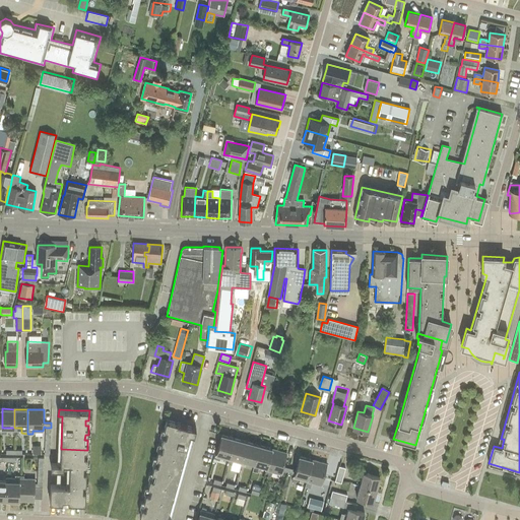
[(160,443),(186,451),(191,434),(194,435),(195,429),(180,425),(181,421),(178,420),(177,424),(167,420),(165,429),(161,428),(159,434),(163,435),(160,443)]
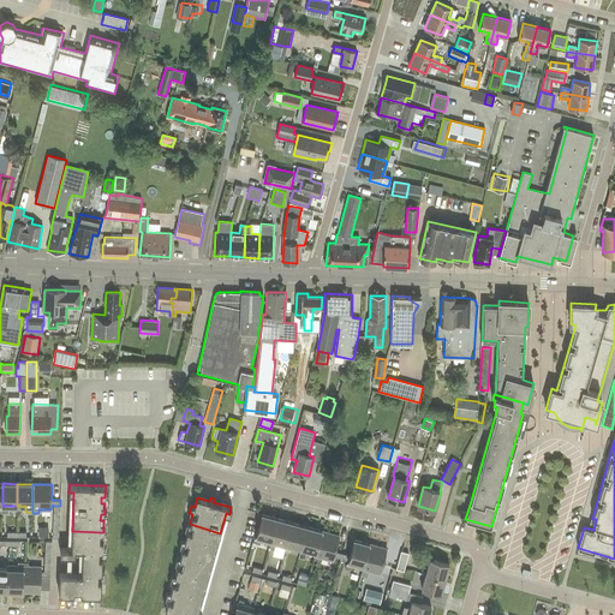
[(270,544),(278,518),(262,513),(255,539),(256,541),(255,543),(260,544),(261,542),(270,544)]
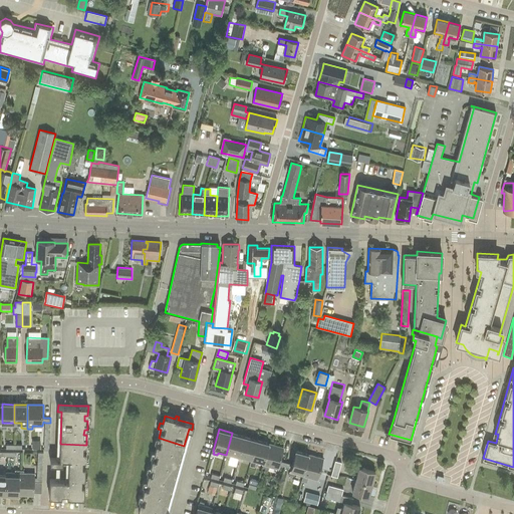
[(240,456),(245,436),(232,433),(226,455),(225,457),(230,458),(228,463),(236,465),(238,458),(239,459),(240,456)]
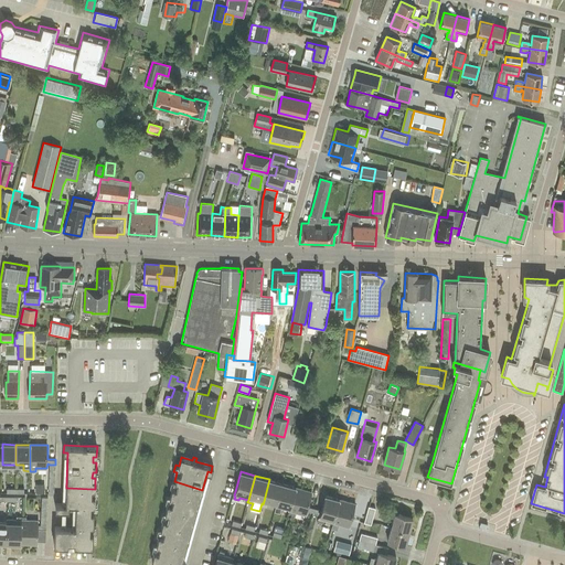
[(277,504),(283,483),(269,479),(264,501),(263,504),(262,503),(262,504),(266,505),(267,502),(277,504)]
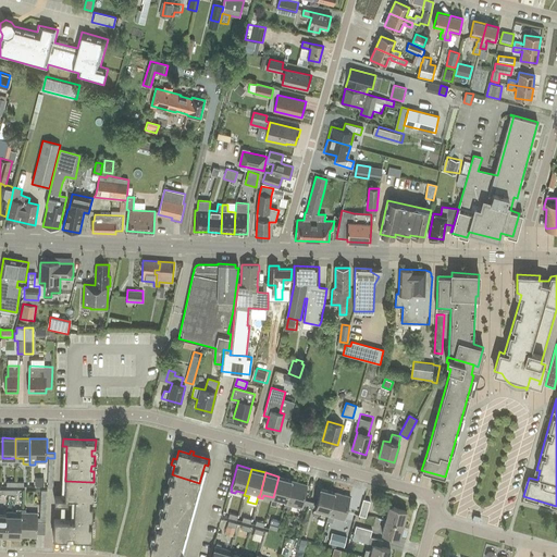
[(199,483),(172,474),(169,473),(166,479),(170,480),(168,490),(195,498),(199,483)]
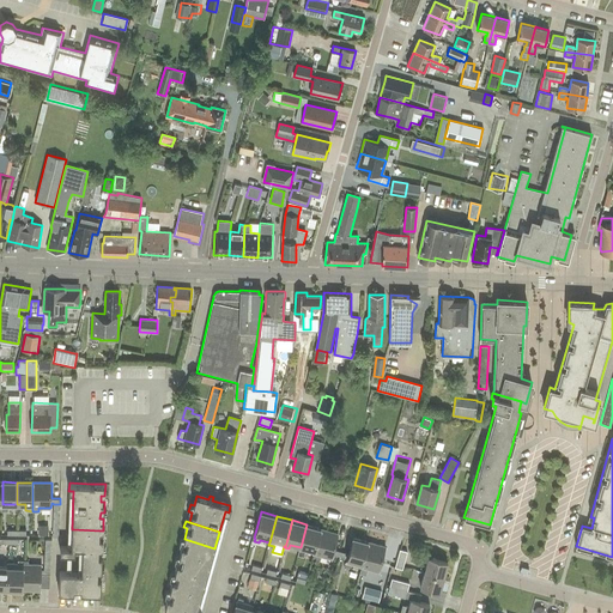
[(321,528),(307,525),(301,547),(298,556),(304,557),(305,548),(314,551),(313,554),(314,554),(321,528)]
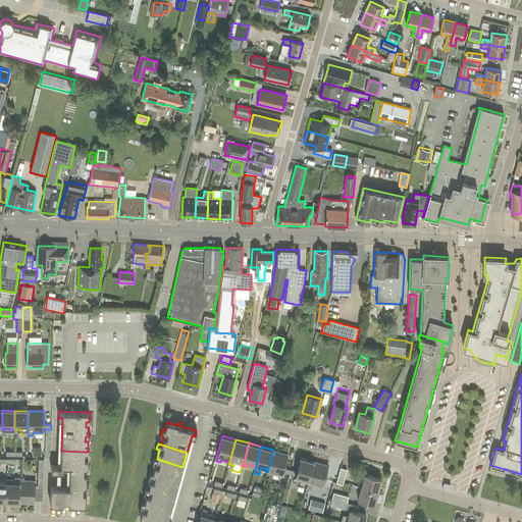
[(289,474),(290,470),(284,468),(289,454),(273,450),(267,472),(266,474),(270,475),(271,473),(282,476),(283,472),(289,474)]
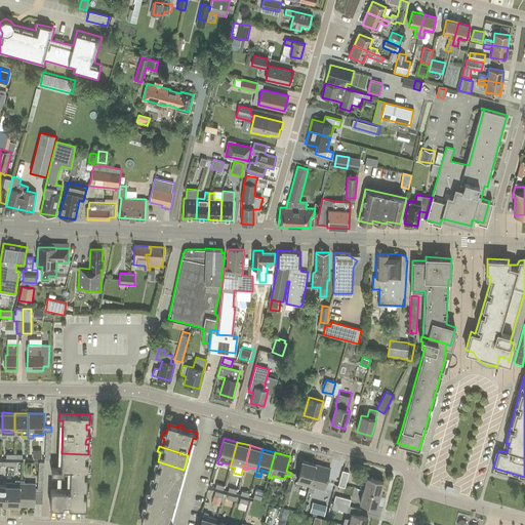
[(62,468),(62,469),(64,469),(71,469),(84,470),(88,470),(88,459),(85,459),(85,454),(63,453),(62,453),(61,468),(62,468)]
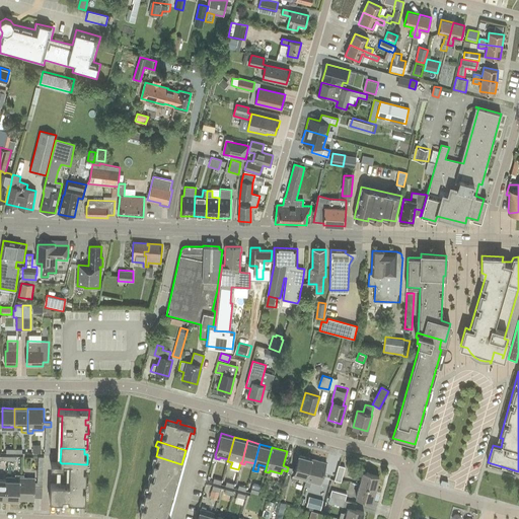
[(307,482),(313,458),(298,454),(294,468),(288,467),(287,471),(293,472),(292,476),(293,477),(293,479),(297,480),(297,478),(307,482)]
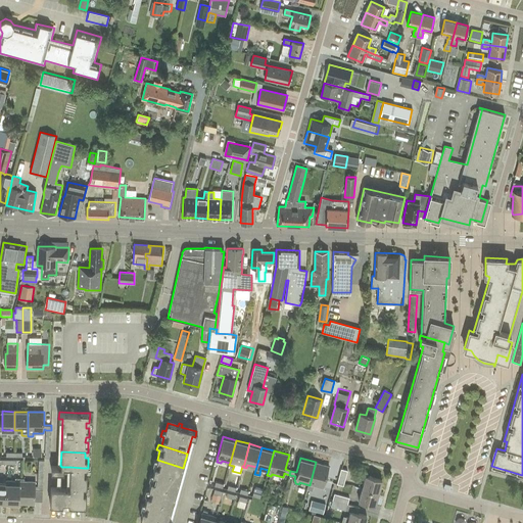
[(183,468),(157,460),(154,460),(152,465),(156,466),(153,475),(179,482),(183,468)]
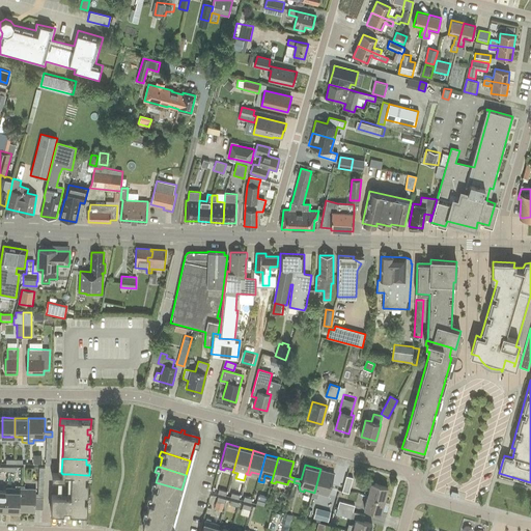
[(320,469),(314,493),(329,497),(330,492),(335,493),(336,488),(331,487),(335,473),(320,469)]
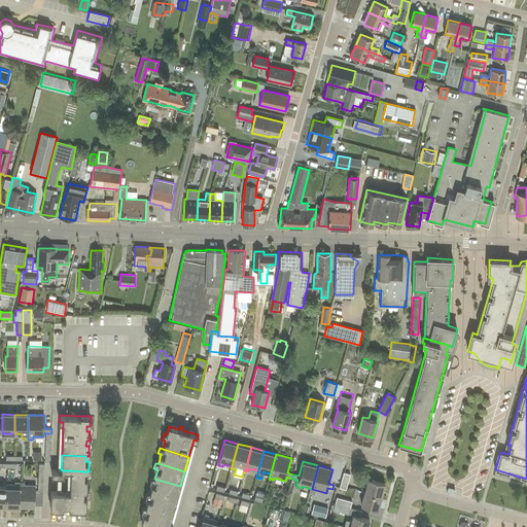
[(71,470),(70,491),(70,492),(84,492),(84,490),(88,490),(88,477),(84,477),(84,471),(71,470)]
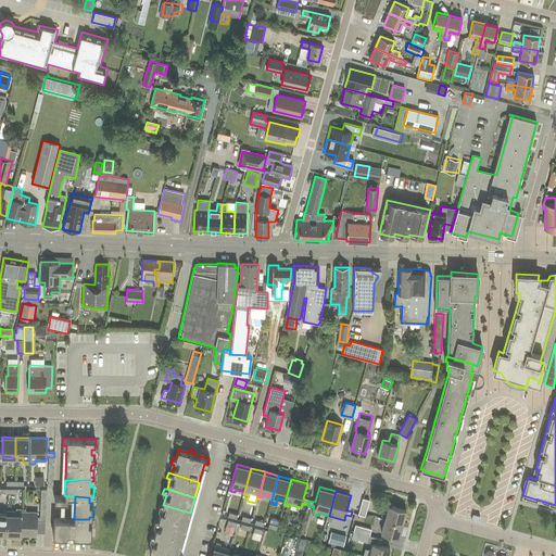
[(365,516),(369,501),(363,498),(358,515),(365,516)]
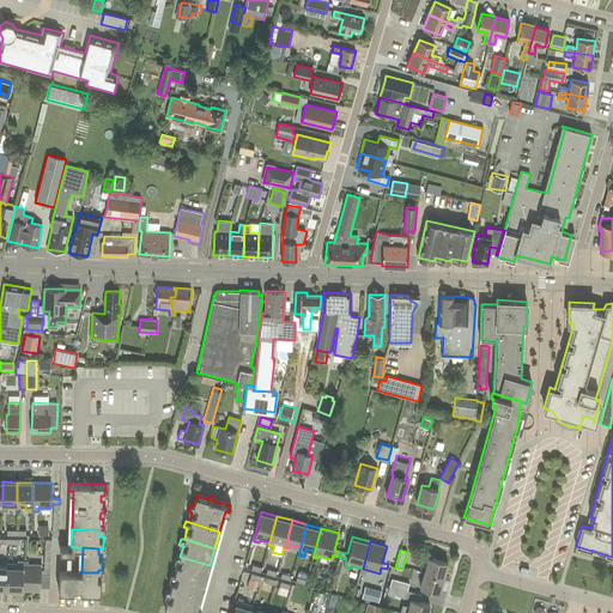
[(210,565),(180,557),(176,556),(174,562),(178,563),(175,574),(205,583),(210,565)]
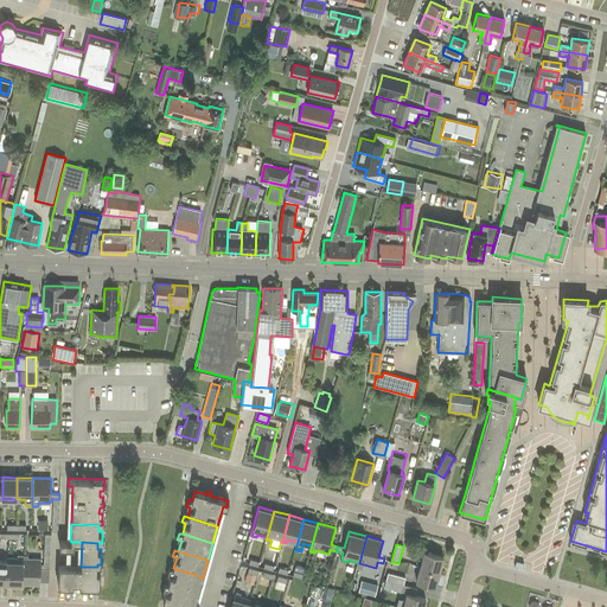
[(420,567),(439,572),(443,557),(425,551),(420,567)]
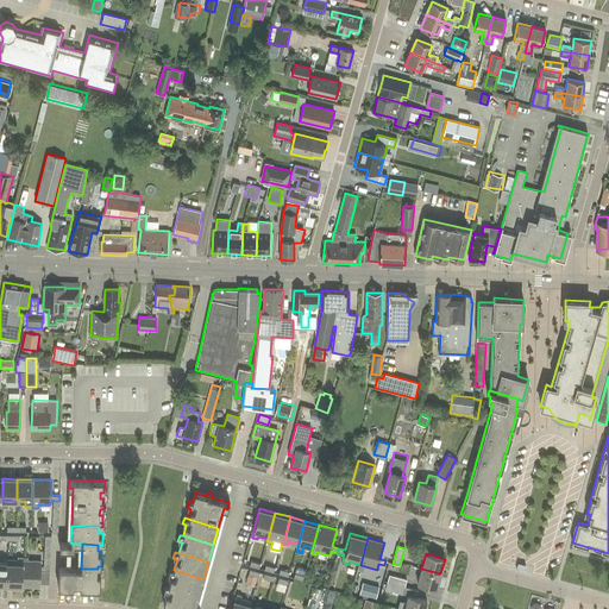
[(7,560),(7,564),(6,585),(22,585),(23,557),(18,557),(18,560),(7,560)]
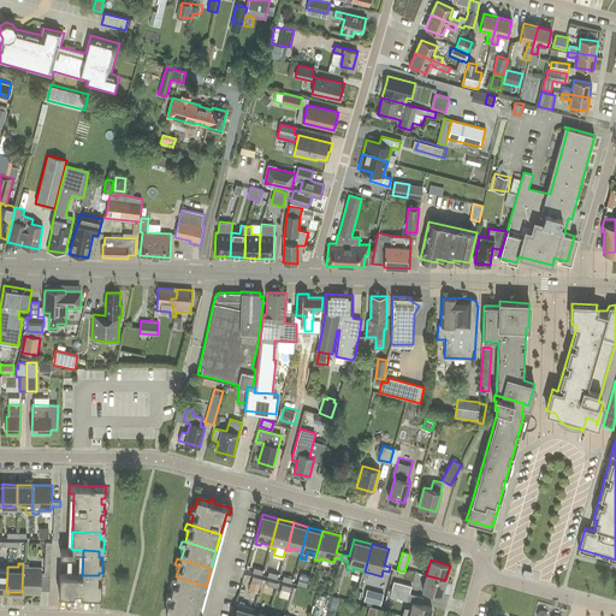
[(43,572),(41,572),(42,568),(29,567),(29,563),(23,563),(22,592),(41,593),(41,578),(51,578),(51,573),(43,572)]
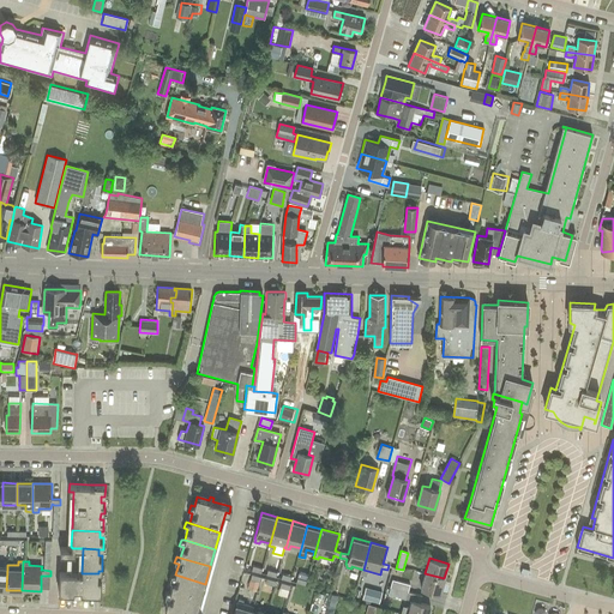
[(74,589),(80,589),(82,576),(82,573),(60,572),(59,593),(74,593),(74,589)]
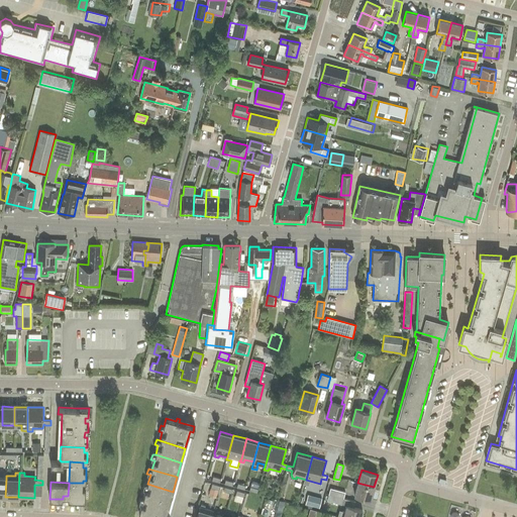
[(69,483),(69,485),(68,499),(85,500),(86,487),(83,487),(83,483),(69,483)]
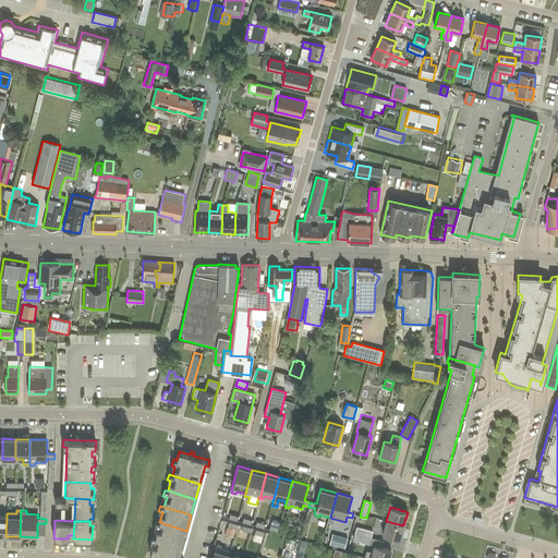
[(186,531),(159,522),(156,521),(154,528),(157,529),(155,538),(182,546),(186,531)]
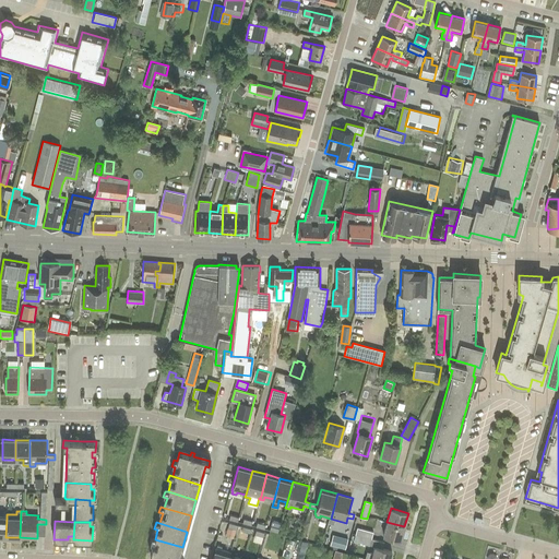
[(401,540),(404,526),(387,522),(383,535),(401,540)]
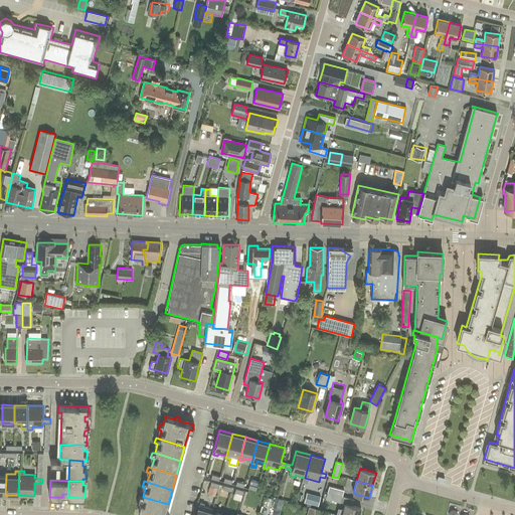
[(328,492),(342,496),(344,490),(329,486),(328,492)]
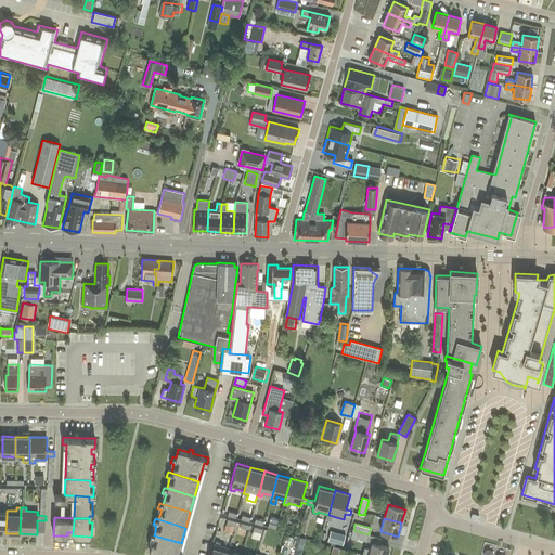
[(343,545),(346,534),(331,530),(327,541),(343,545)]
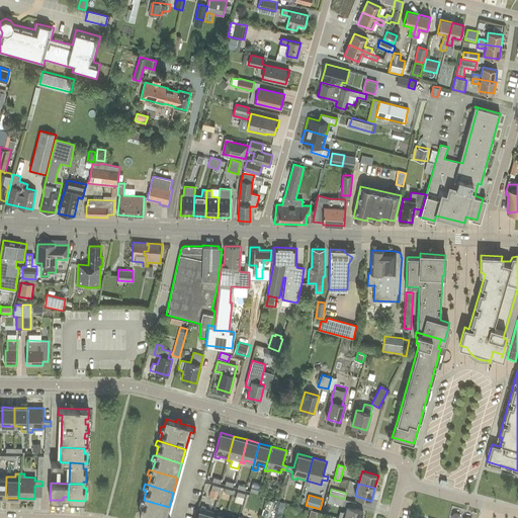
[(356,502),(344,499),(330,495),(328,501),(343,505),(347,507),(345,512),(340,511),(338,517),(339,517),(361,517),(363,511),(354,509),(356,502)]
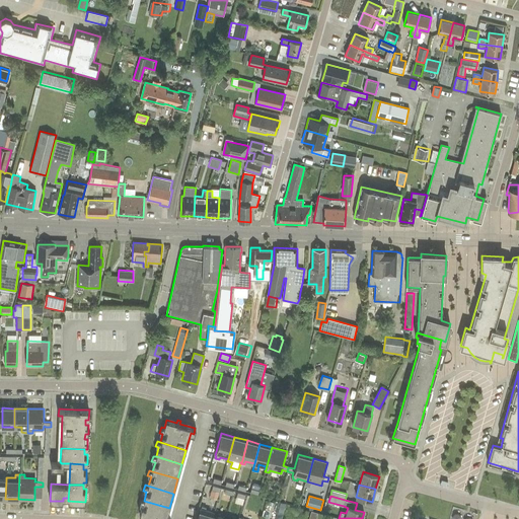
[(169,508),(144,501),(141,500),(139,506),(142,507),(140,514),(149,516),(148,518),(151,518),(152,517),(157,518),(169,518),(170,517),(167,516),(169,508)]
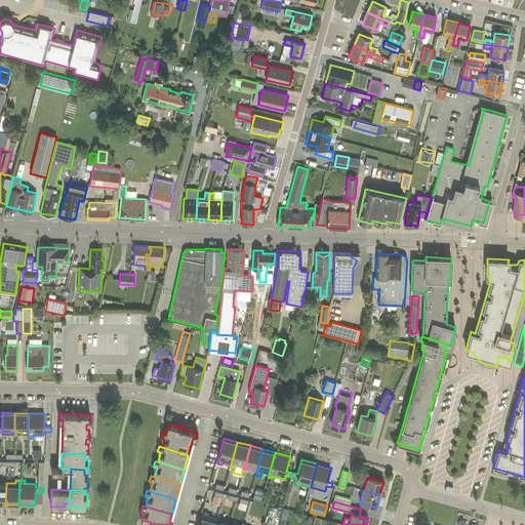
[(216,519),(208,516),(208,513),(204,512),(203,515),(199,524),(213,524),(215,522),(216,519)]
